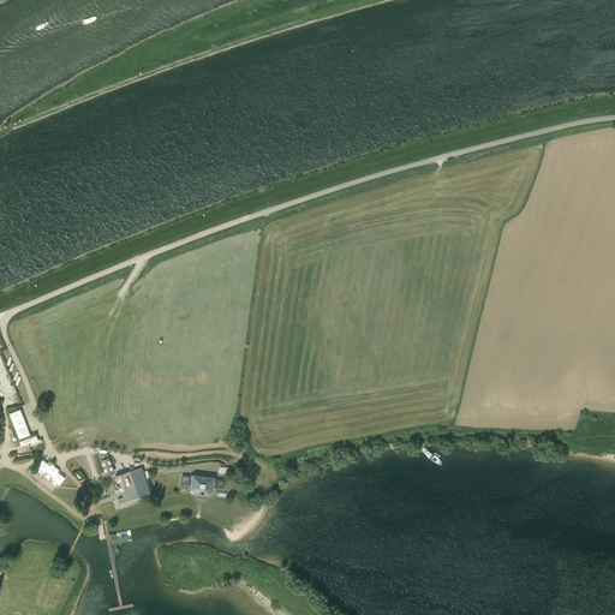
[(39,440),(36,436),(19,442),(21,447),(30,443),(31,446),(42,442),(41,439),(39,440)]
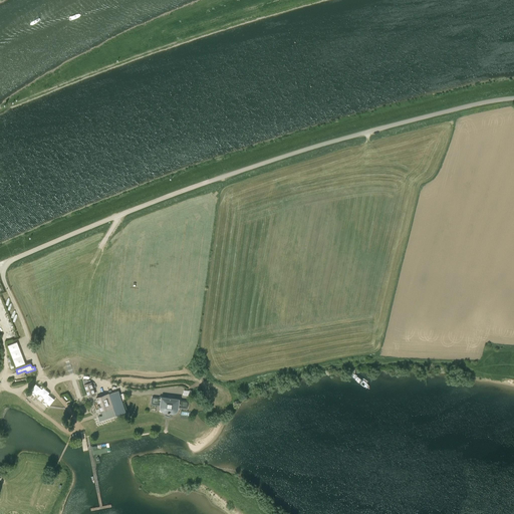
[(90,382),(84,384),(88,397),(94,395),(92,387),(90,382)]
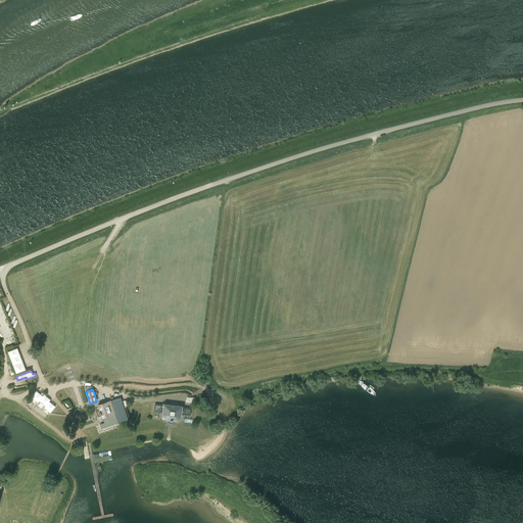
[(49,401),(50,399),(44,394),(43,396),(37,391),(31,397),(38,402),(39,401),(45,407),(44,408),(50,413),(55,407),(49,401)]
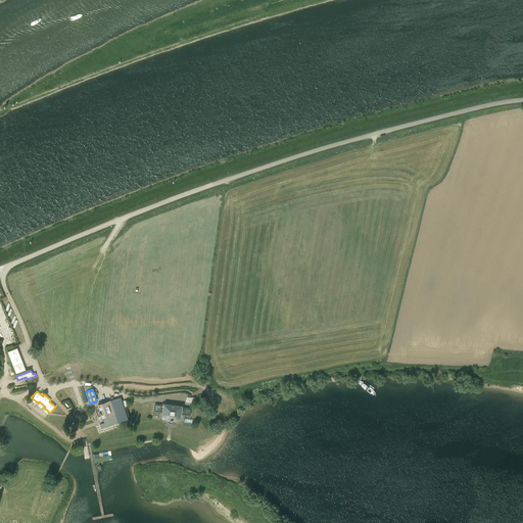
[(127,420),(120,397),(111,400),(117,422),(127,420)]
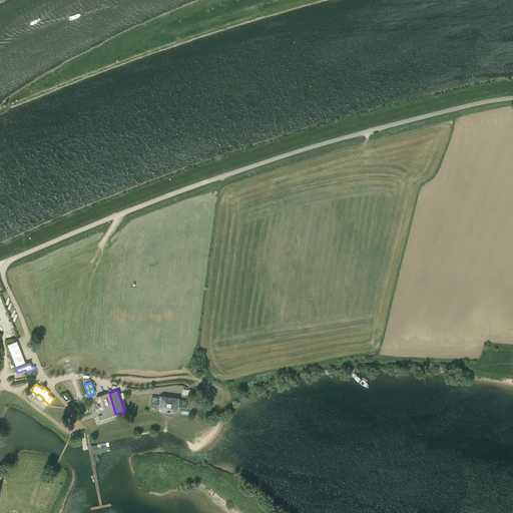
[(100,411),(113,407),(108,393),(95,397),(97,401),(94,402),(95,408),(96,409),(99,408),(100,411)]
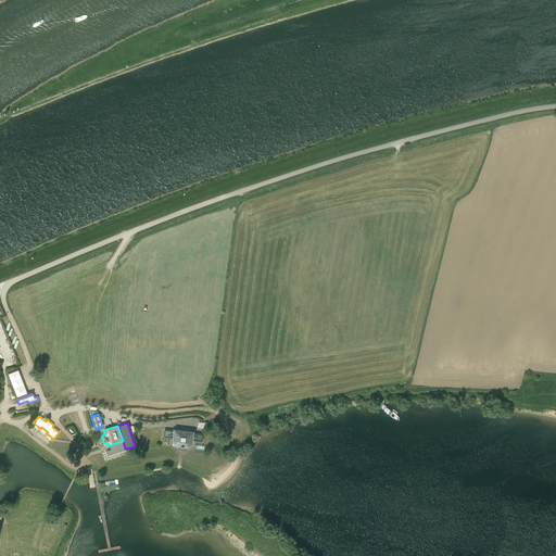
[(182,432),(180,431),(180,430),(179,430),(177,429),(174,429),(173,429),(173,430),(173,431),(166,430),(165,430),(165,431),(164,437),(165,438),(173,439),(174,440),(174,442),(176,443),(177,444),(179,444),(179,445),(181,445),(181,446),(184,446),(184,445),(186,445),(188,445),(190,444),(191,443),(192,441),(192,440),(201,441),(201,440),(202,440),(202,436),(202,434),(201,434),(196,433),(194,433),(194,432),(194,431),(188,430),(187,431),(187,432),(182,432)]
